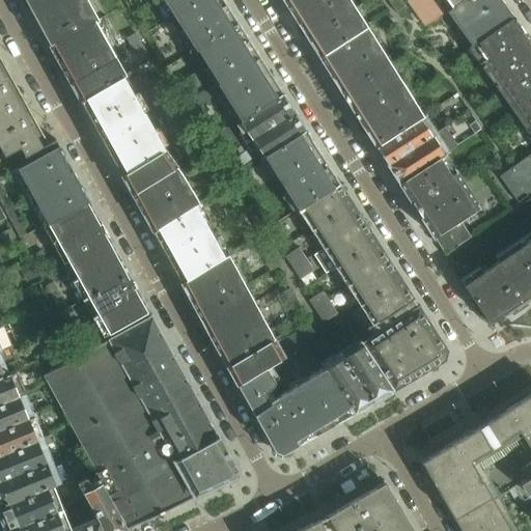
[(26,0),(34,15),(61,0),(26,0)]
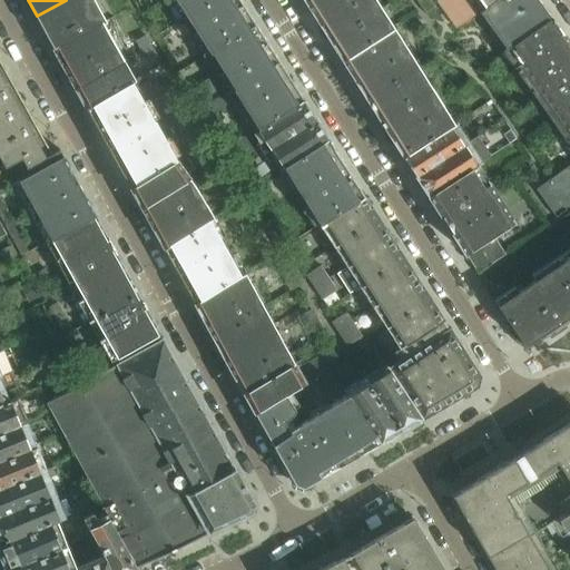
[(88,0),(66,0),(37,16),(55,49),(100,25),(101,23),(97,15),(104,11),(97,0),(91,0),(89,1),(88,0)]
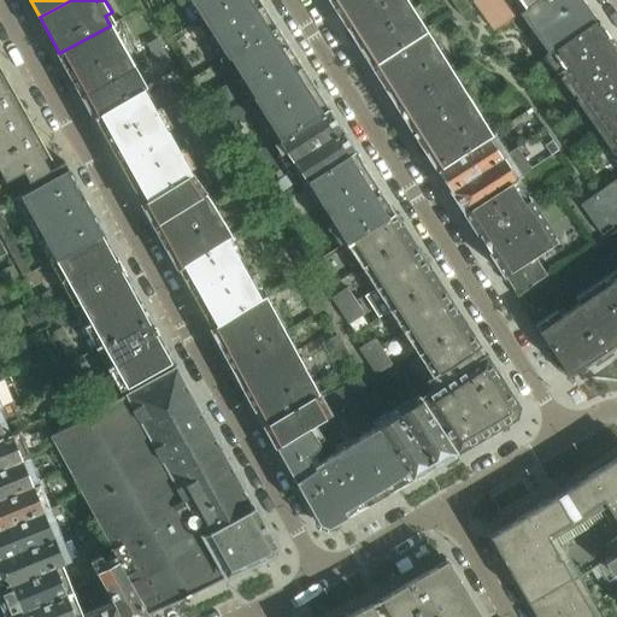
[(277,28),(259,0),(191,0),(228,59),(229,59),(277,28)]
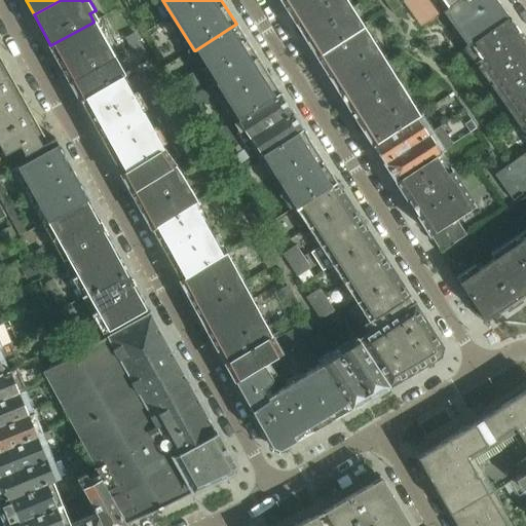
[(353,9),(347,0),(280,0),(306,39),(353,9)]
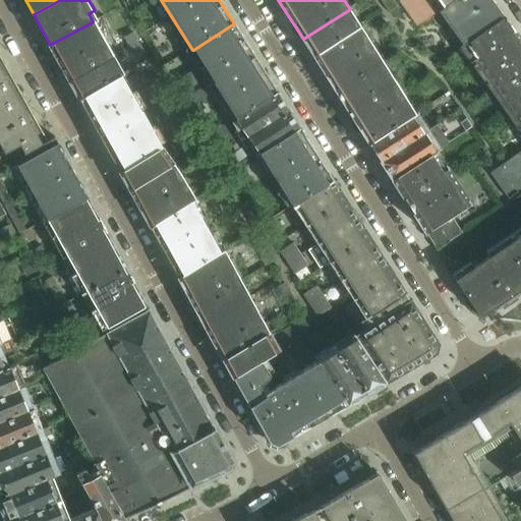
[(402,0),(400,1),(418,26),(439,11),(454,0),(402,0)]
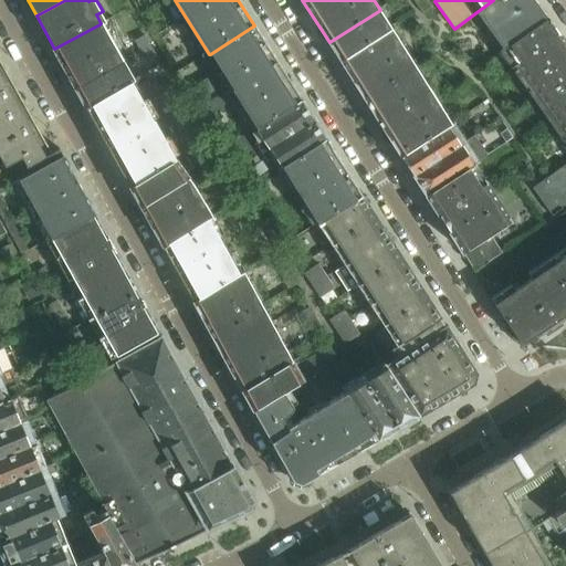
[(493,0),(477,12),(504,49),(548,18),(535,0),(493,0)]
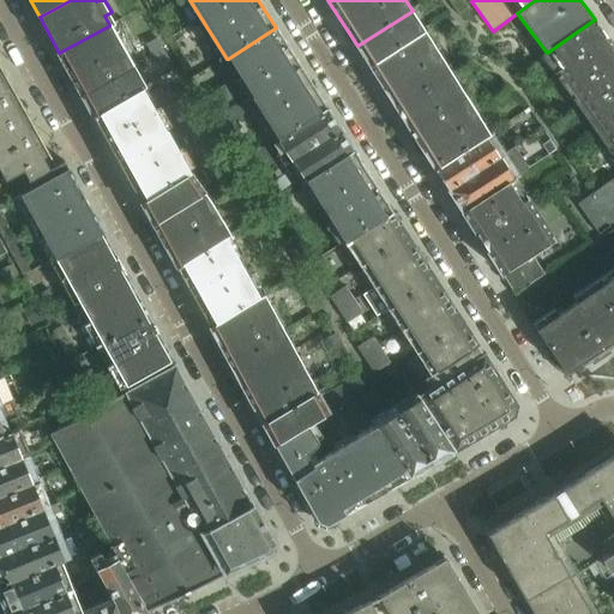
[(464,1),(455,8),(461,16),(470,8),(464,1)]
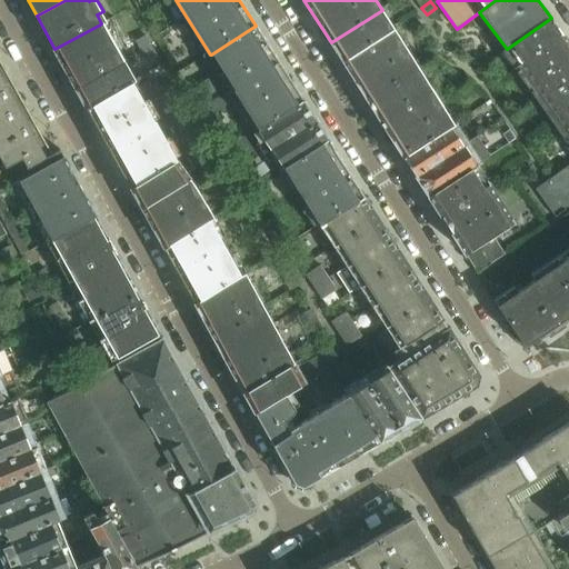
[(419,68),(400,39),(382,10),(331,42),(368,100),(419,68)]
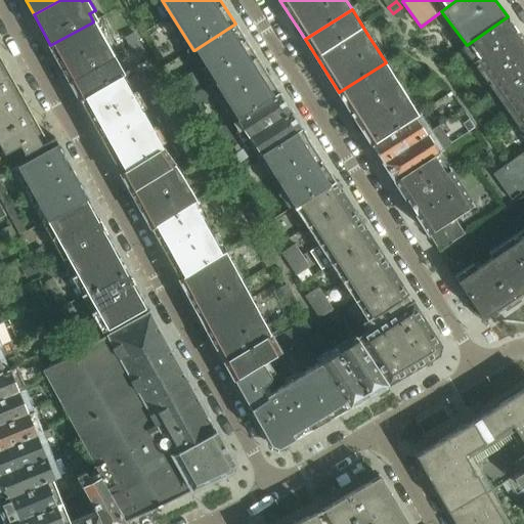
[(508,16),(467,45),(463,48),(463,49),(467,46),(472,53),(468,56),(472,63),(476,60),(518,32),(508,16)]
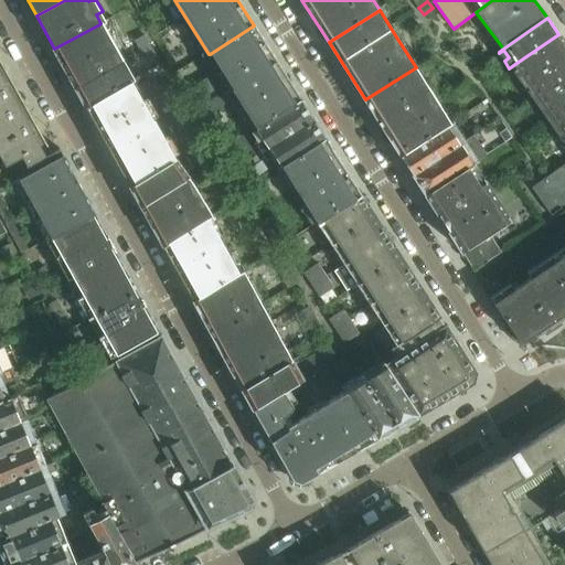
[(99,24),(54,49),(86,106),(130,81),(99,24)]
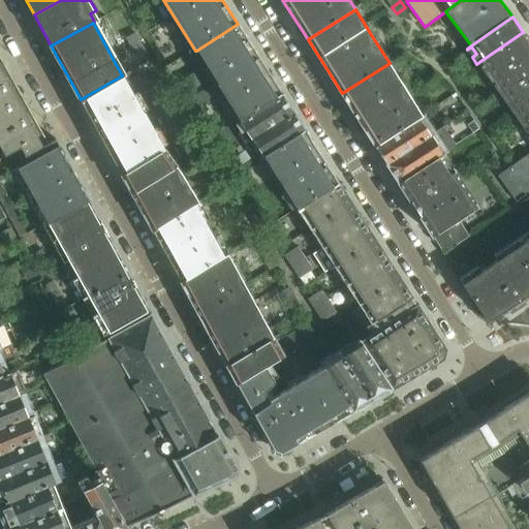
[(238,24),(196,51),(217,85),(260,58),(238,24)]
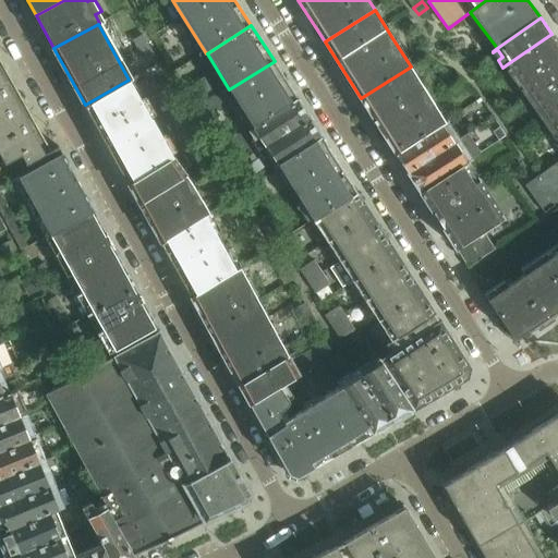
[(557,41),(552,34),(507,64),(513,73),(509,76),(514,84),(519,81),(557,53),(557,41)]
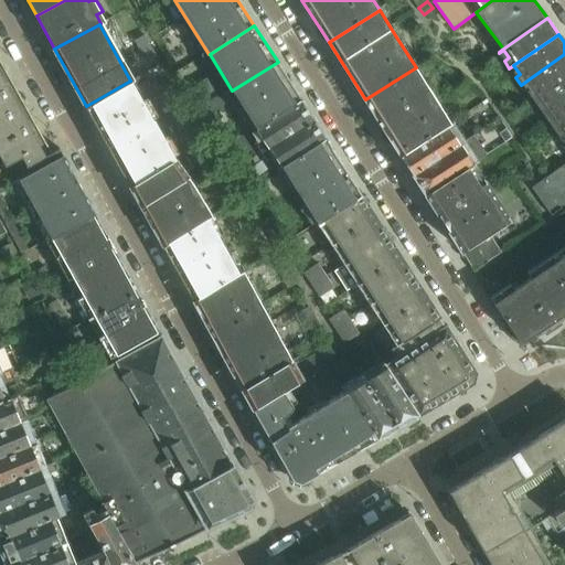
[(564,54),(525,82),(533,93),(529,96),(534,104),(539,100),(564,82),(564,54)]
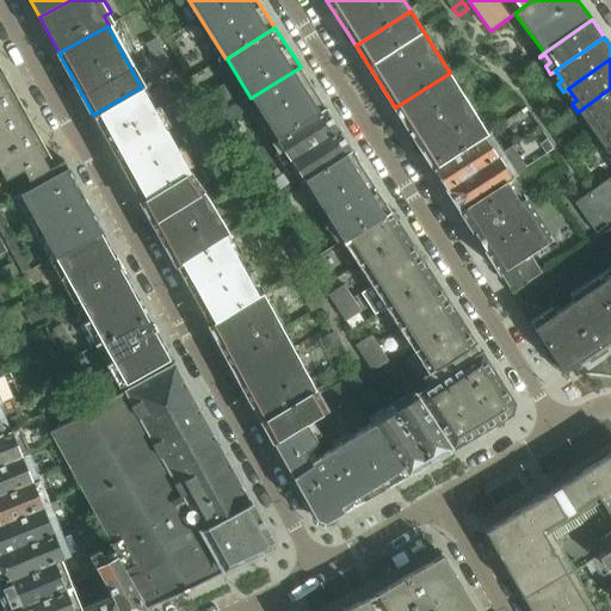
[(44,142),(17,94),(0,63),(0,167),(6,179),(0,183),(0,192),(29,178),(31,181),(66,162),(65,160),(56,165),(51,156),(44,142)]
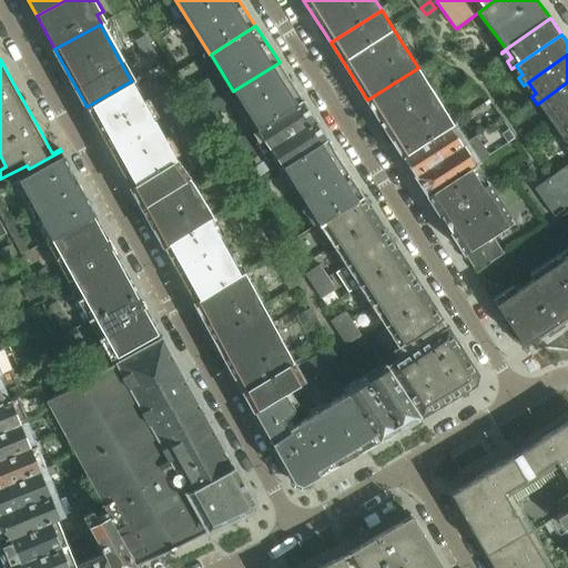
[(303,101),(280,62),(233,91),(229,93),(237,107),(241,103),(257,129),(303,101)]
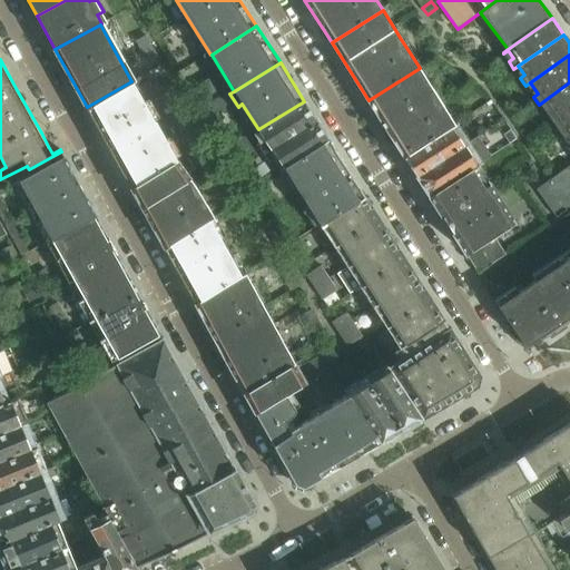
[(454,124),(436,96),(420,68),(369,100),(403,156),(450,127),(454,124)]
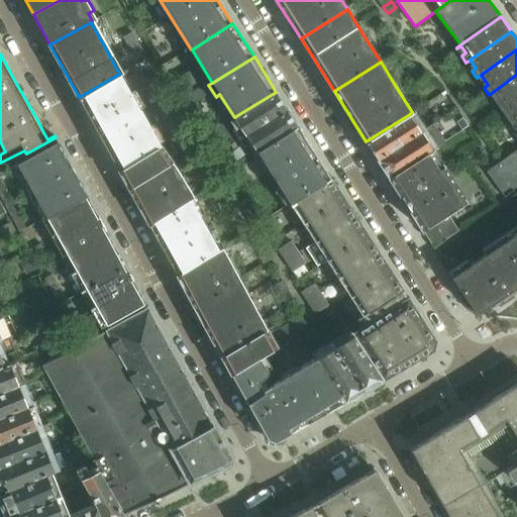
[(176,96),(199,82),(192,71),(177,80),(167,65),(159,70),(176,96)]
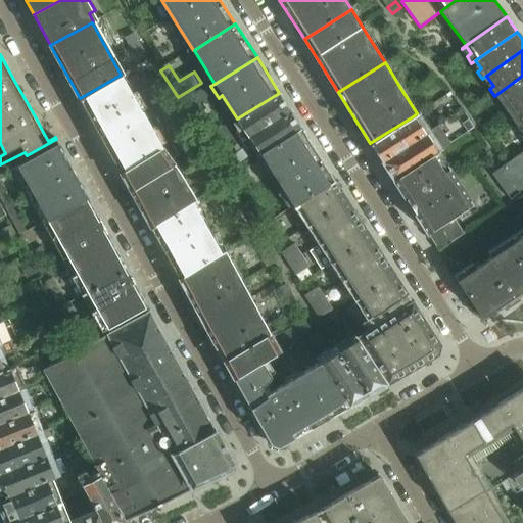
[(121,75),(80,98),(90,116),(131,93),(121,75)]
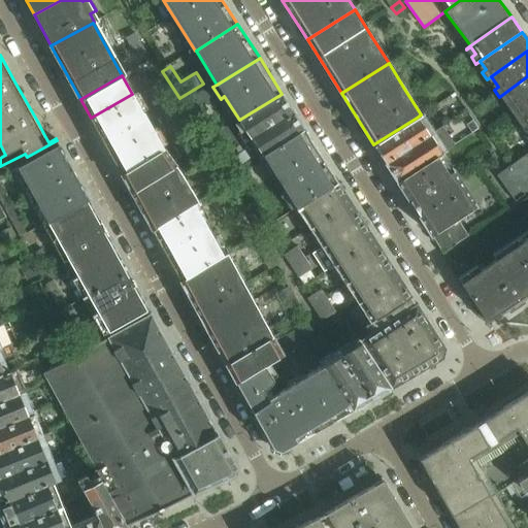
[(527,76),(503,94),(509,103),(505,106),(509,112),(514,110),(527,99),(527,76)]
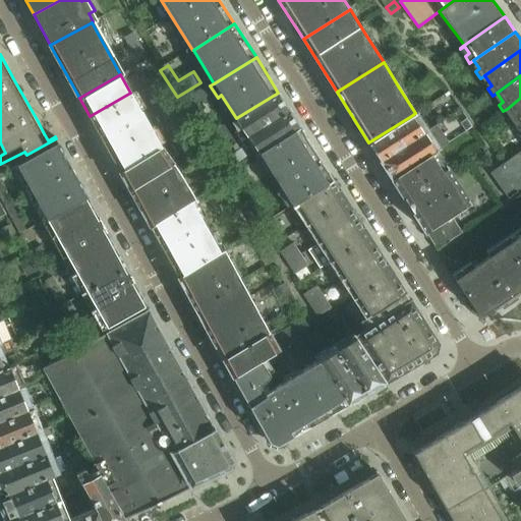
[(188,114),(212,99),(205,88),(181,103),(188,114)]
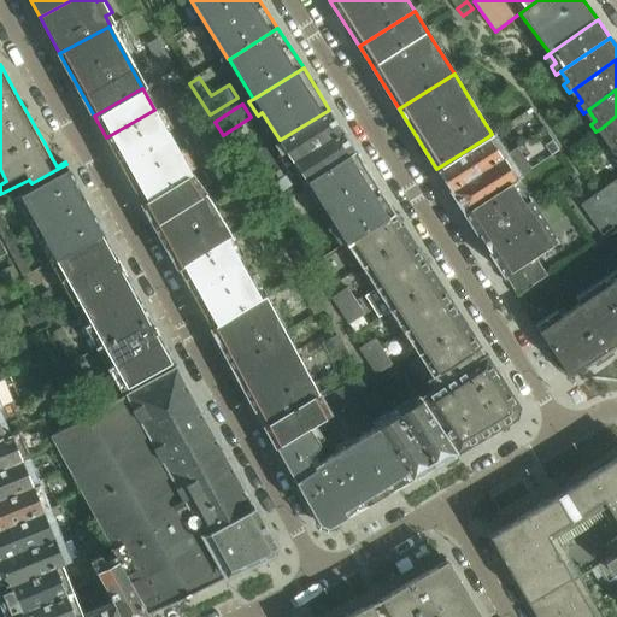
[(192,172),(168,130),(165,131),(154,110),(106,137),(142,203),(192,172)]
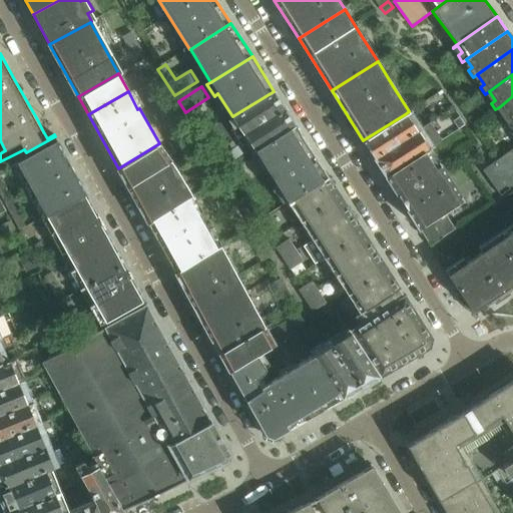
[(236,138),(285,108),(274,91),(232,116),(199,136),(210,154),(236,138)]
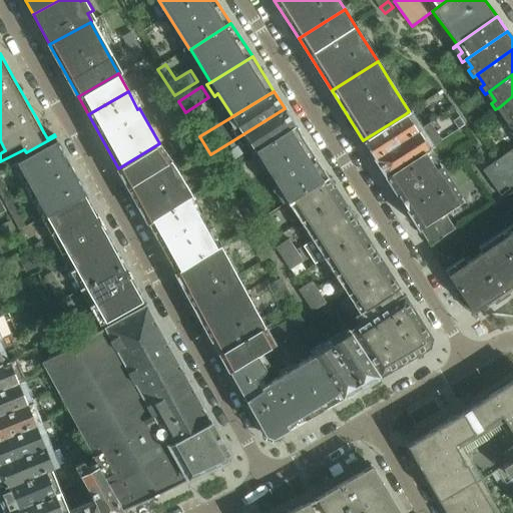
[(510,122),(512,120),(512,96),(499,107),(505,115),(501,118),(506,125),(510,122)]
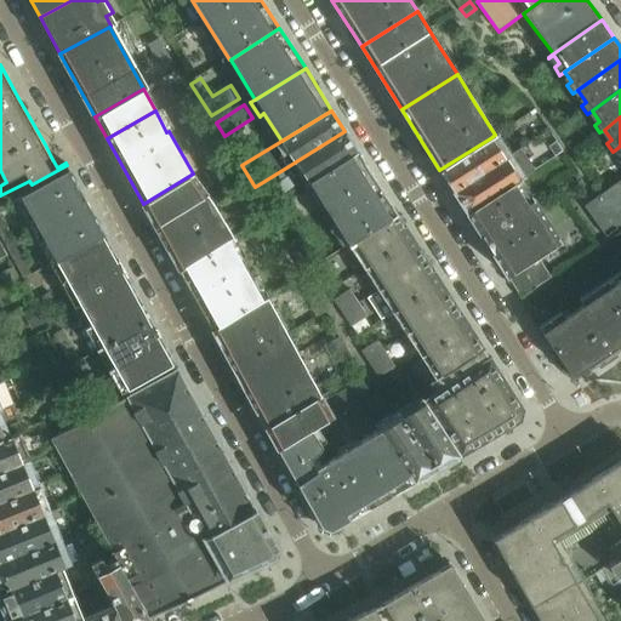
[(308,182),(358,152),(345,131),(286,167),(255,187),(257,192),(267,208),(274,204),(298,188),(292,177),(301,171),(308,182)]
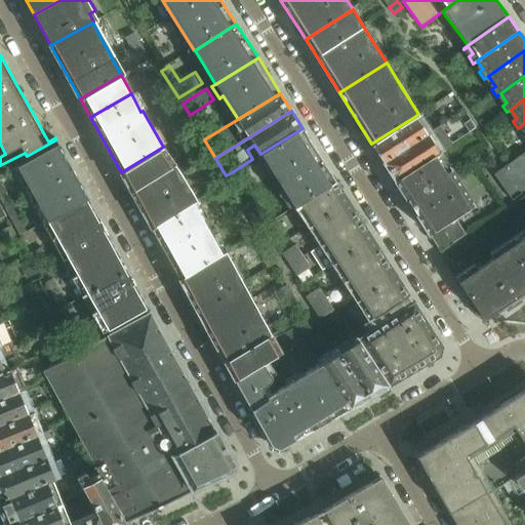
[(382,161),(432,131),(420,113),(418,114),(414,117),(371,144),(382,161)]
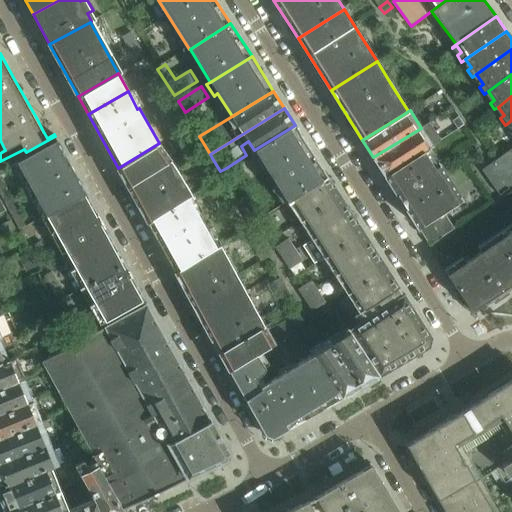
[(295,125),(254,150),(288,203),(328,177),(295,125)]
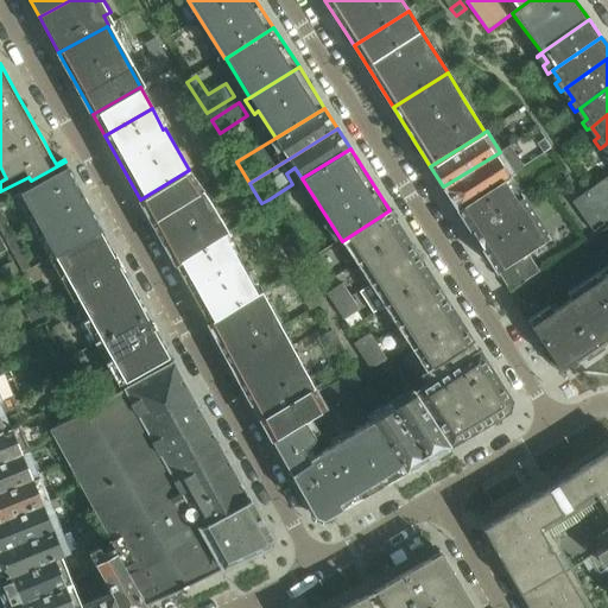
[(456,207),(505,176),(510,176),(521,168),(515,159),(508,164),(500,152),(443,187),(456,207)]
